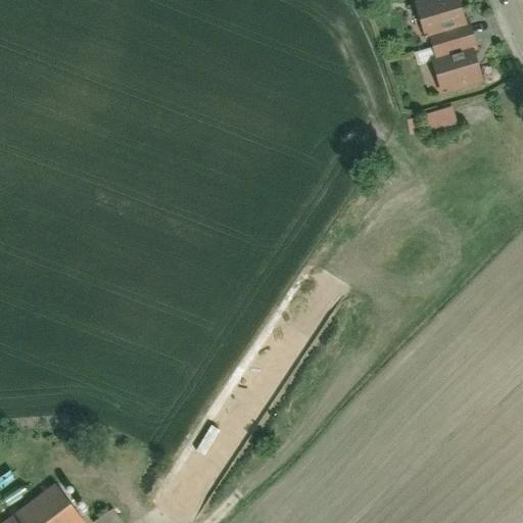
[(431,64),(441,98),(484,86),(475,54),(480,52),(472,26),(467,28),(458,0),(435,0),(414,6),(425,43),(430,42),(437,62),(431,64)]
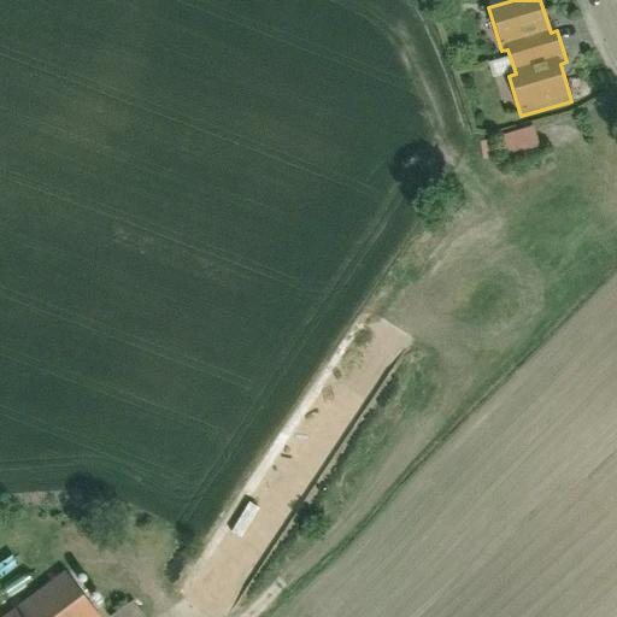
[(495,137),(501,157),(533,146),(527,127),(495,137)]
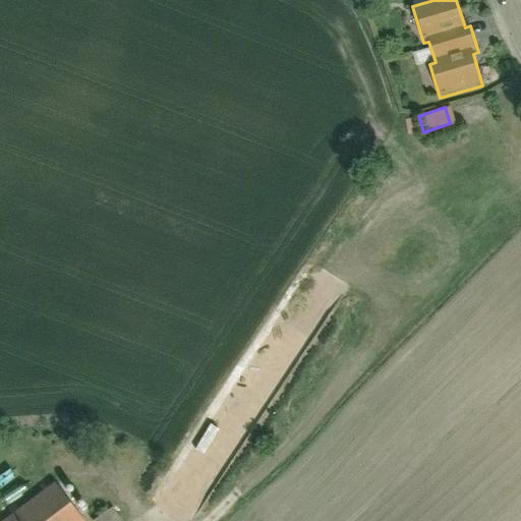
[(0,520),(87,520),(54,479),(0,519),(0,520)]
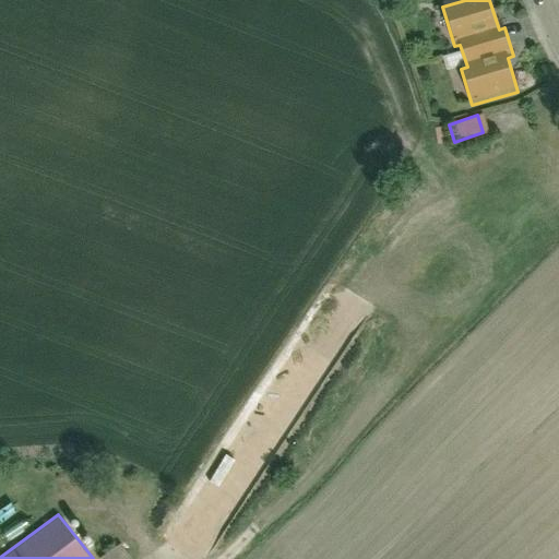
[(96,558),(127,558),(118,543),(95,556),(96,558)]
